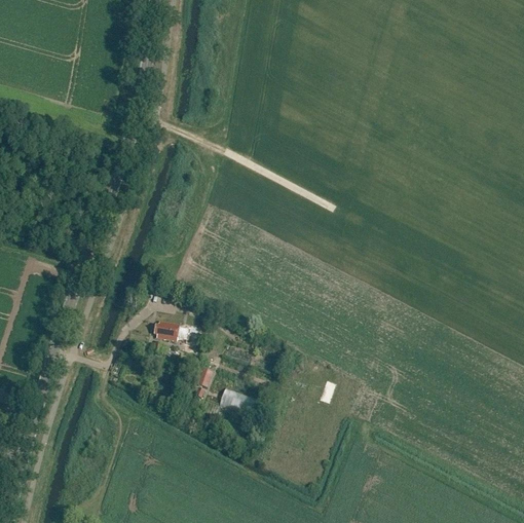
[(79,324),(75,336),(79,337),(84,320),(81,319),(79,324)]
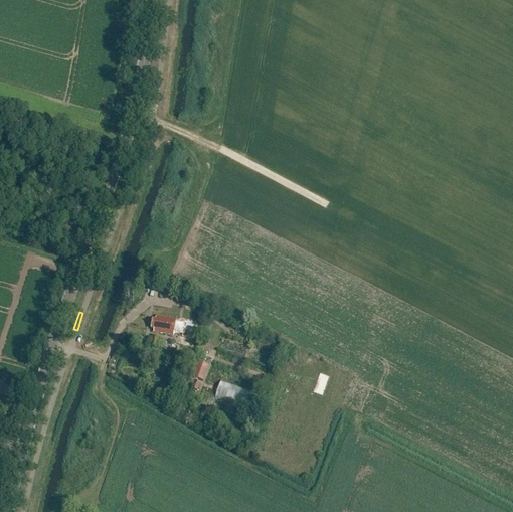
[(152,327),(152,329),(172,333),(173,330),(180,331),(178,341),(188,343),(192,320),(181,318),(180,321),(174,319),(174,318),(155,314),(155,317),(151,317),(150,326),(152,327)]
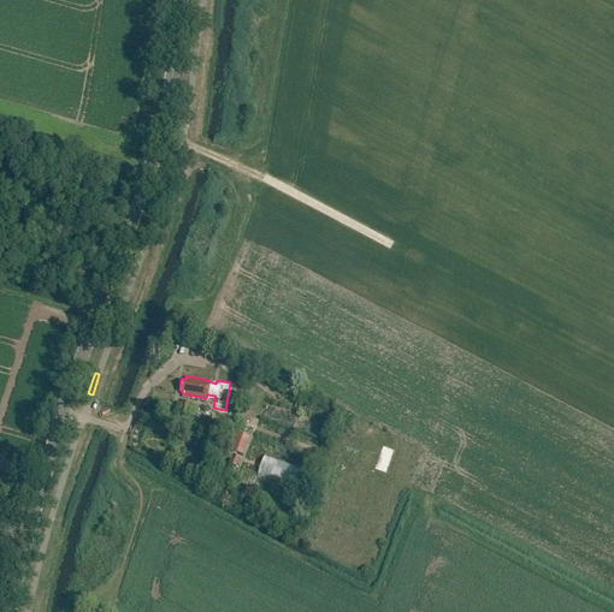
[(178,410),(186,411),(188,400),(179,399),(178,410)]
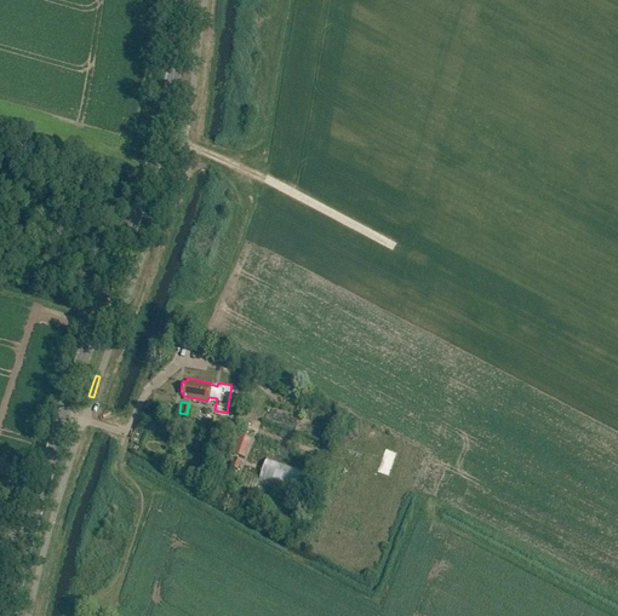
[(230,450),(242,455),(250,436),(236,432),(230,450)]
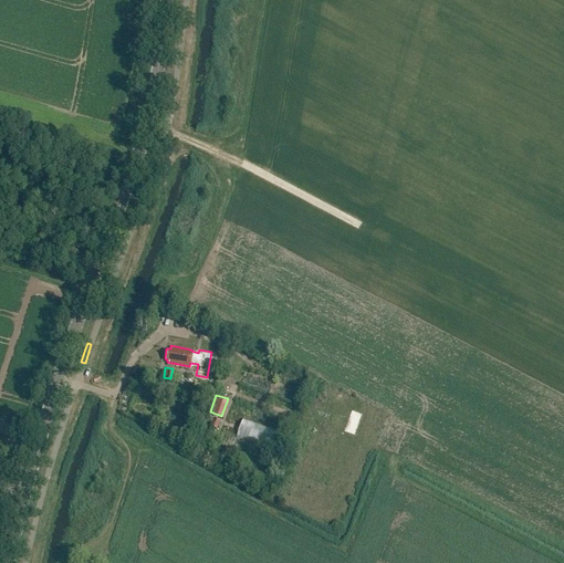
[(215,427),(218,418),(212,416),(211,417),(209,416),(207,423),(209,424),(209,425),(215,427)]
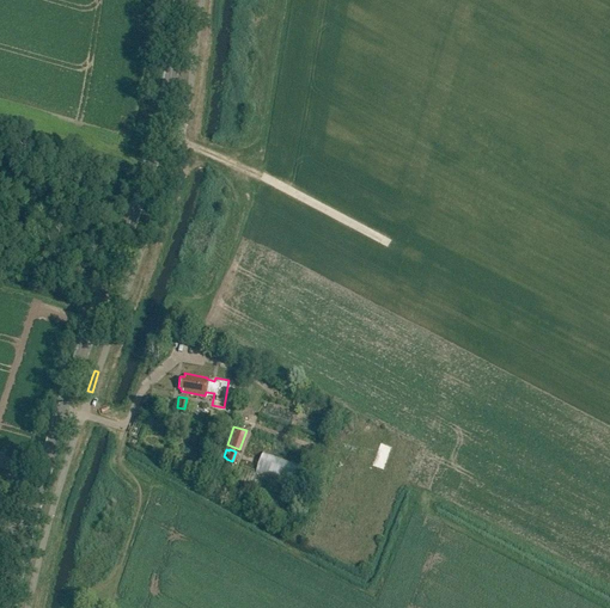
[(299,462),(261,450),(255,470),(293,481),(299,462)]
